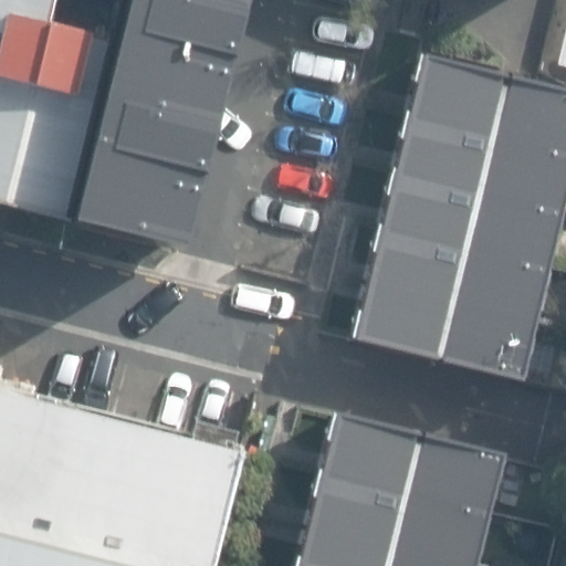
[(0,0),(0,203),(73,220),(122,0),(0,0)]
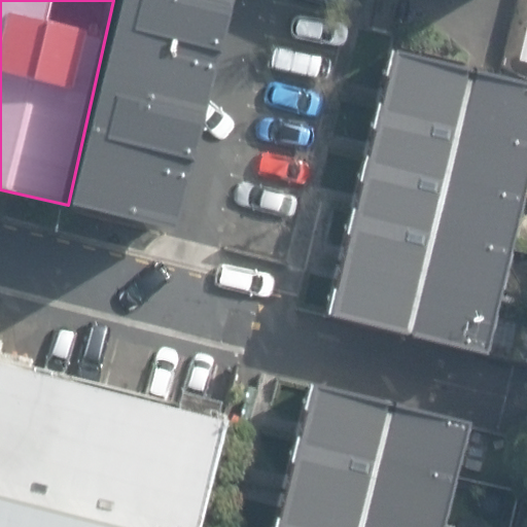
[(119,0),(68,205),(174,231),(232,0),(119,0)]
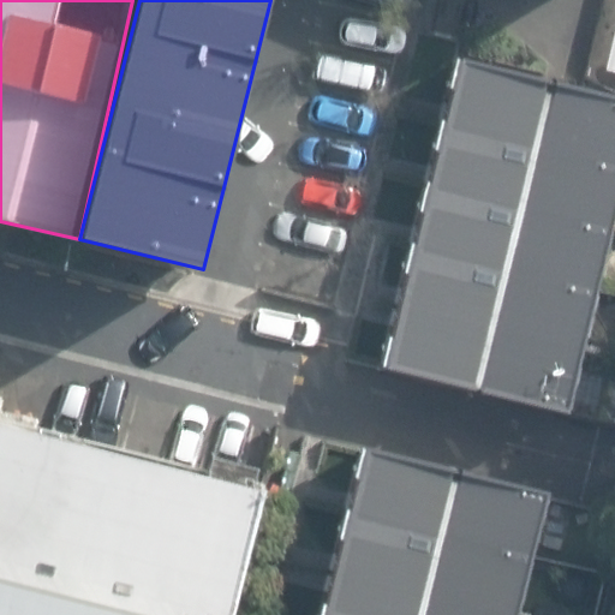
[(569,415),(614,225),(614,97),(463,59),(384,368),(569,415)]
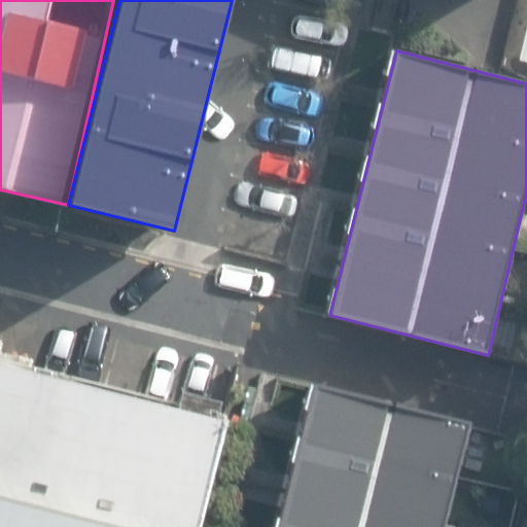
[(203,526),(230,416),(0,358),(0,526),(203,526)]
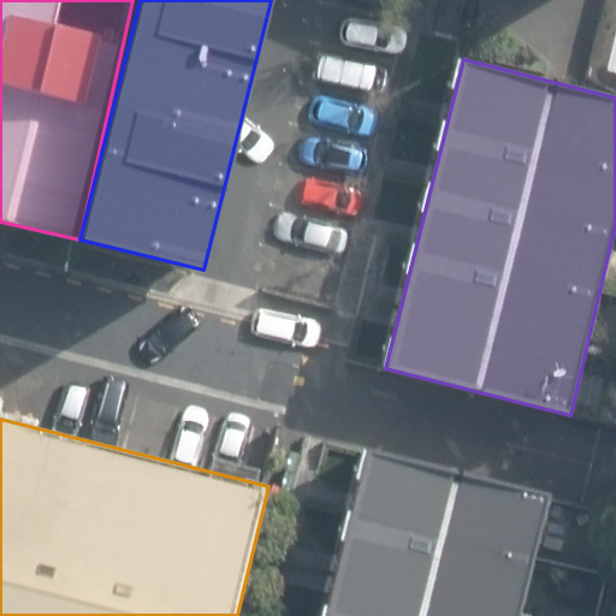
[(520,615),(551,496),(368,449),(325,615),(520,615)]
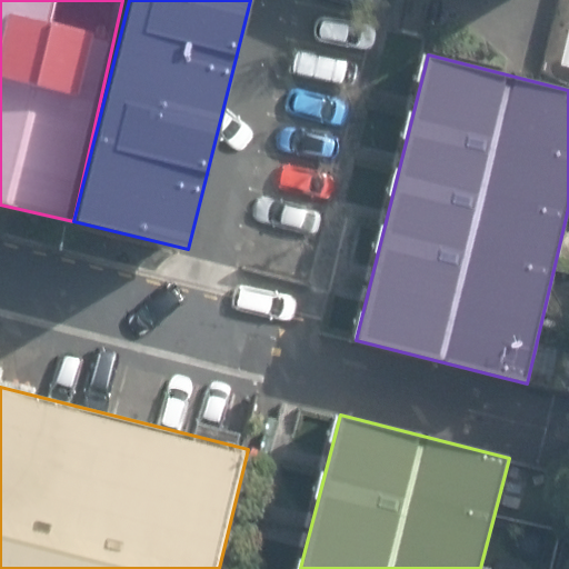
All buildings are outlined.
